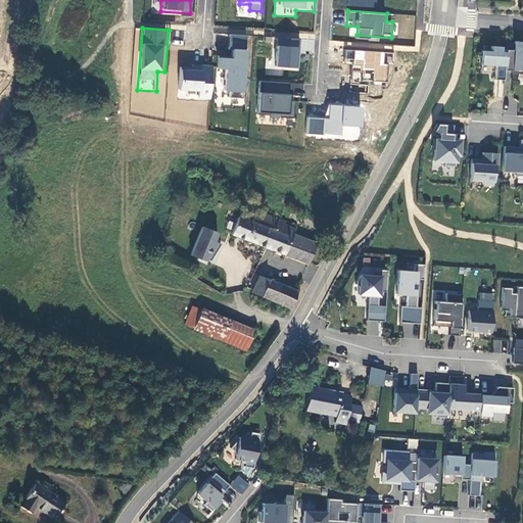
[(226,91),(246,93),(250,35),(231,34),(229,57),(219,56),(218,68),(227,69),(226,91)]
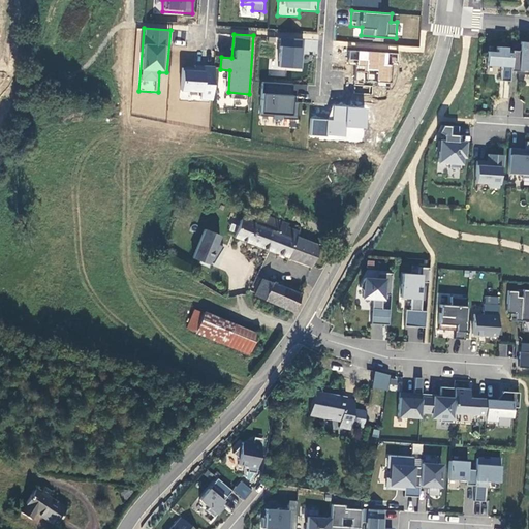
[(304,39),(280,38),(278,67),(302,69),(304,39)]
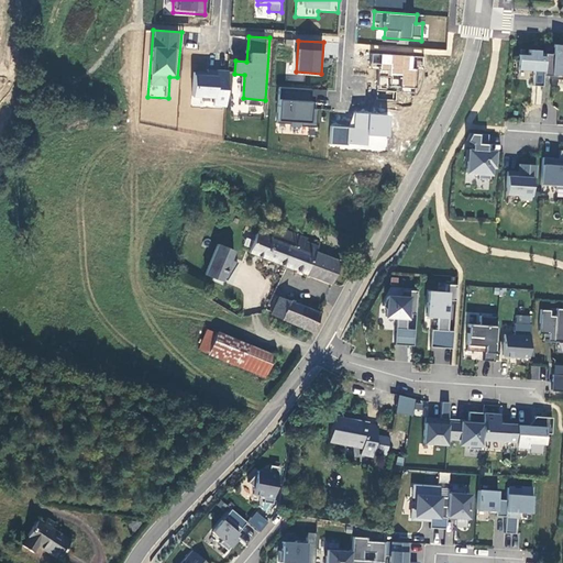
[(558,75),(562,75),(562,44),(554,44),(553,54),(544,54),(544,56),(543,76),(552,76),(552,74),(558,75)]
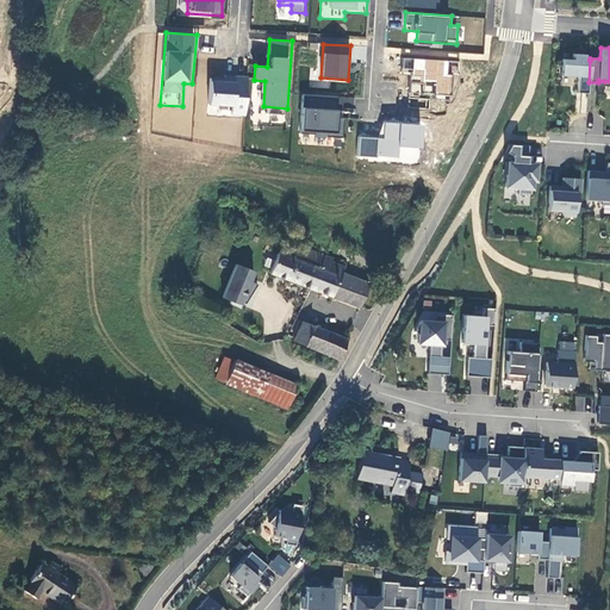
[(589,82),(590,61),(584,61),(585,55),(573,54),(572,60),(561,60),(560,75),(578,76),(577,93),(587,94),(589,82)]
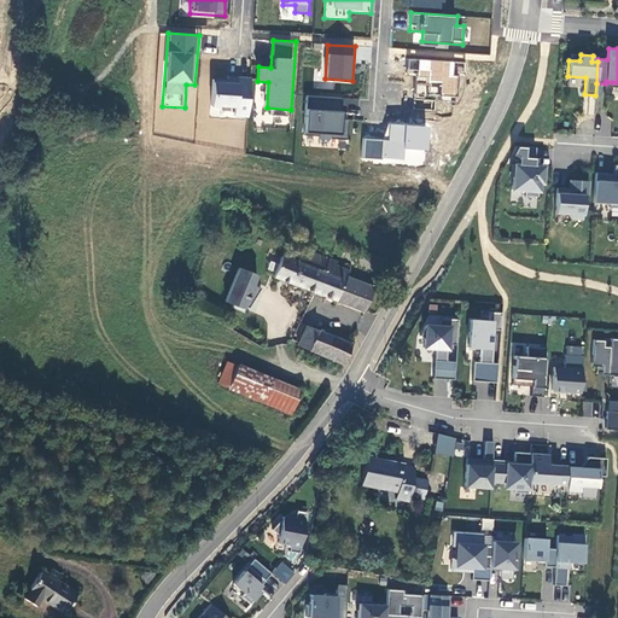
[(407,74),(415,74),(414,98),(458,99),(459,73),(464,74),(464,62),(407,58),(407,74)]
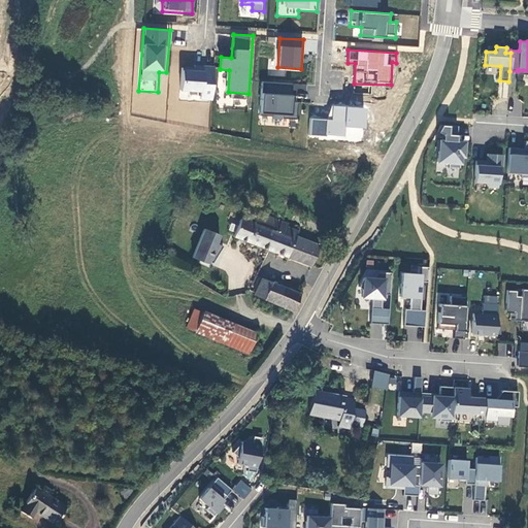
[(193,68),(180,67),(178,98),(215,101),(218,67),(194,65),(193,68)]
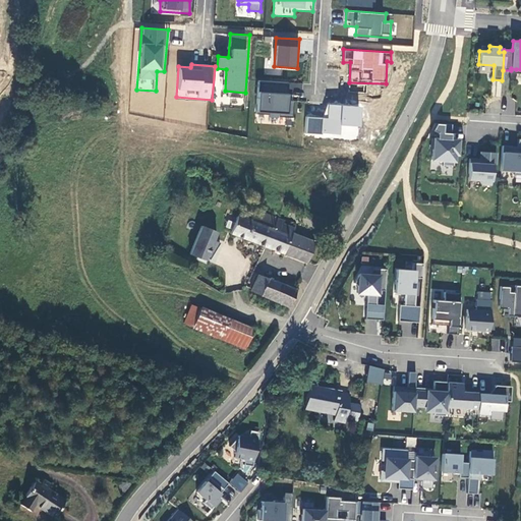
[(300,94),(301,83),(258,80),(255,115),(286,117),(285,124),(292,124),(294,94),(300,94)]
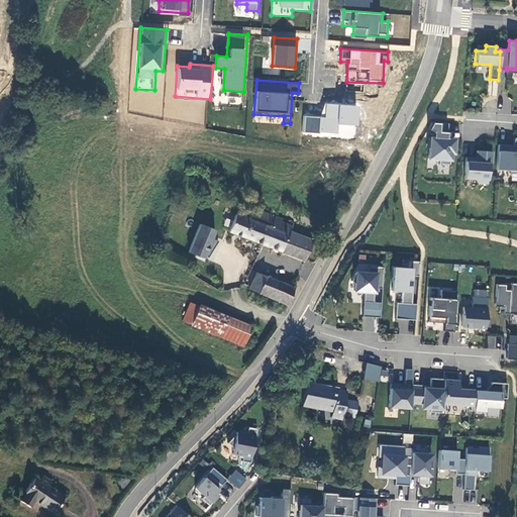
[(323,103),(322,117),(303,115),(302,133),(357,138),(359,105),(323,103)]
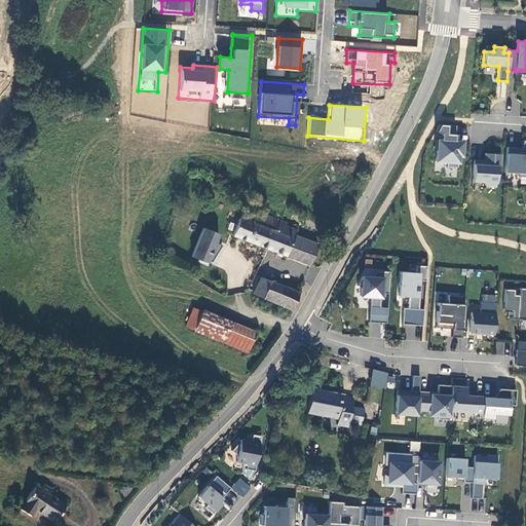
[(455,125),(439,124),(435,132),(440,134),(440,140),(435,140),(434,150),(436,150),(435,161),(446,162),(446,166),(457,167),(458,156),(460,156),(461,142),(454,141),(448,141),(448,135),(454,135),(455,125)]
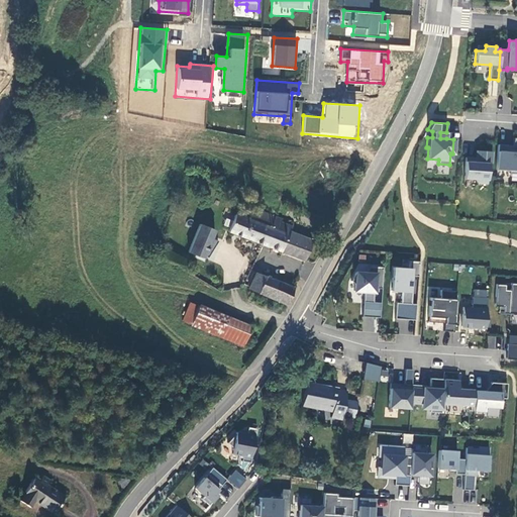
[(498,144),(496,170),(510,171),(509,173),(516,173),(516,137),(513,137),(513,145),(498,144)]
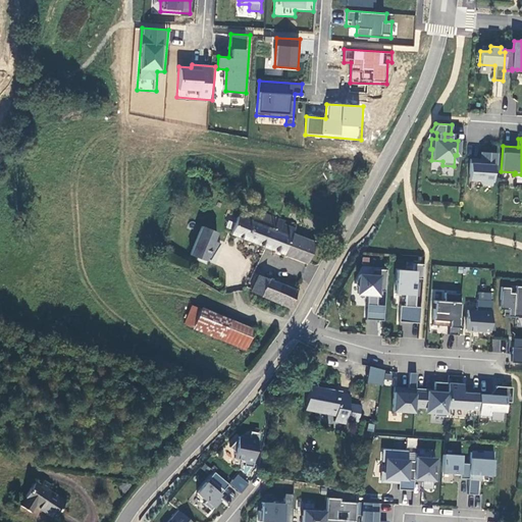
[(480,159),(470,159),(468,179),(482,180),(481,185),(491,186),(493,165),(497,165),(497,153),(480,152),(480,159)]
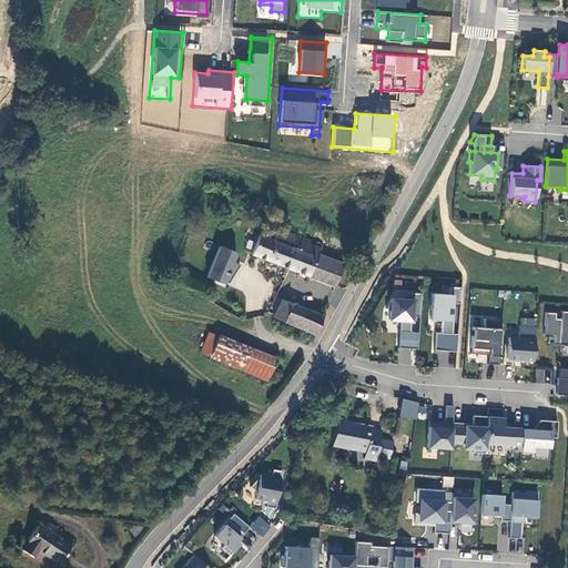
[(295,249),(297,250),(301,241),(302,237),(277,229),(273,241),(259,235),(251,254),(288,269),(295,249)]
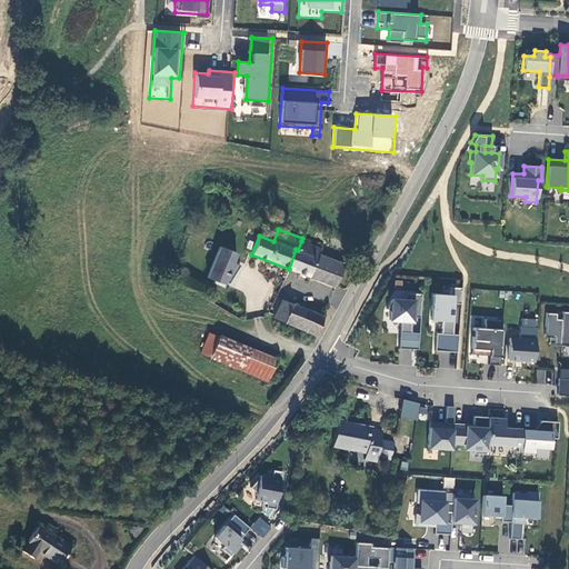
[(298,250),(296,249),(289,269),(335,287),(343,265),(319,256),(321,249),(309,245),(301,241),(298,250)]
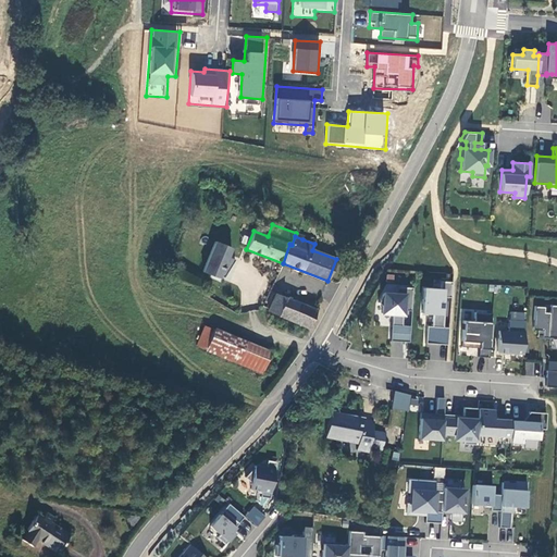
[(231,248),(214,242),(202,272),(215,277),(219,279),(231,248)]
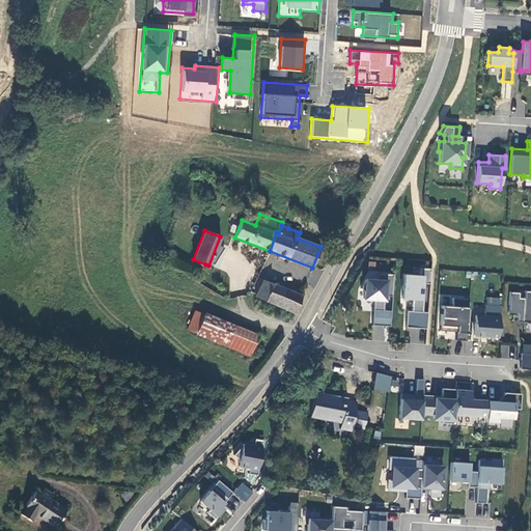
[(203,271),(205,264),(193,259),(191,266),(203,271)]
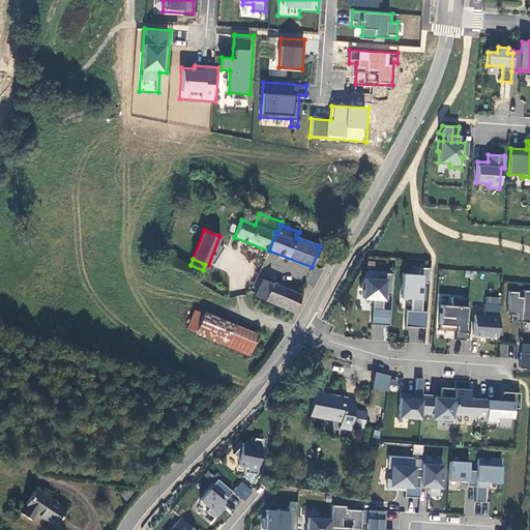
[(429,283),(430,268),(418,267),(418,275),(403,274),(401,298),(411,298),(411,311),(406,311),(405,327),(421,328),(422,312),(421,312),(422,295),(420,295),(420,287),(423,287),(423,283),(429,283)]
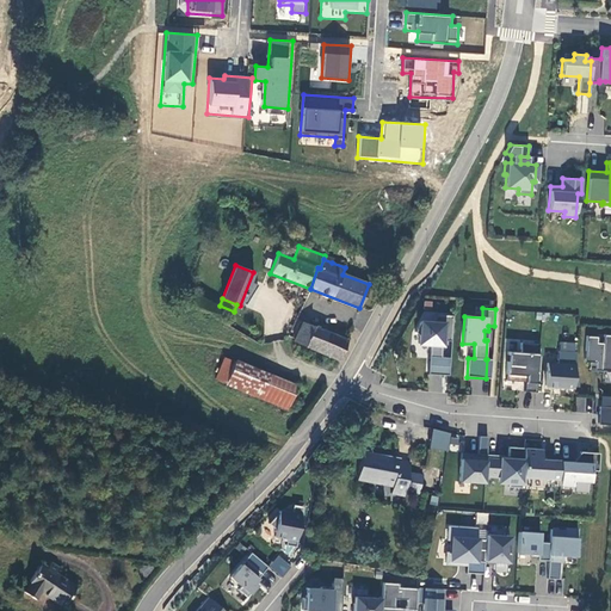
[(202,326),(211,315),(205,310),(196,321),(202,326)]
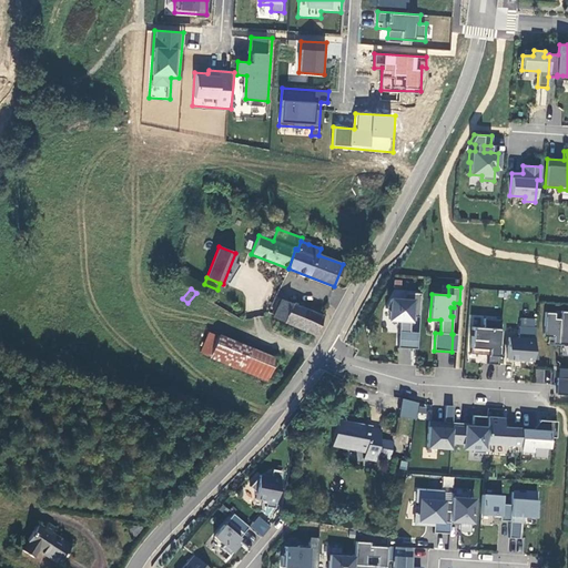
[(398,347),(413,348),(414,332),(409,332),(411,316),(412,312),(419,313),(421,293),(404,292),(403,300),(391,298),(385,308),(389,311),(388,320),(399,321),(398,347)]
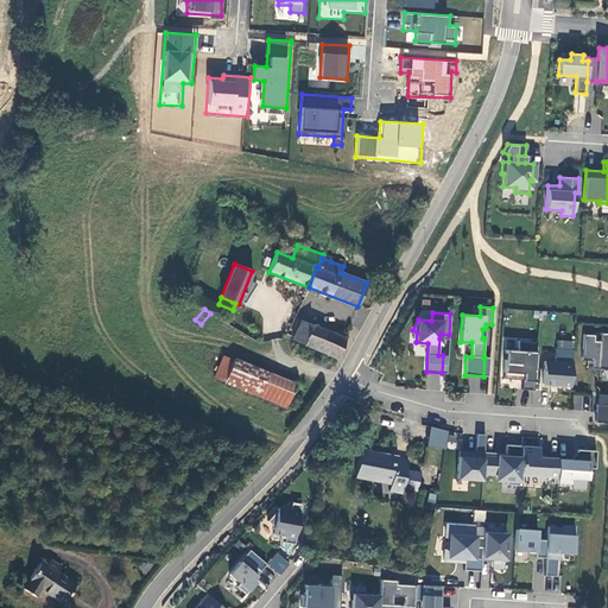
[(344,339),(301,321),(292,340),(336,360),(344,339)]
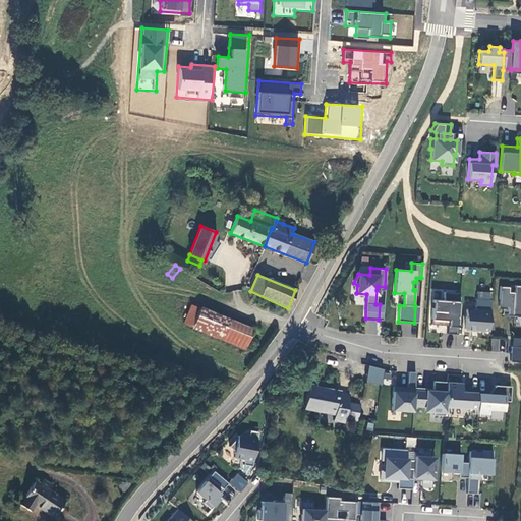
[(515,315),(520,315),(520,285),(514,285),(514,292),(509,292),(509,287),(500,286),(499,308),(504,308),(507,309),(507,315),(515,315)]
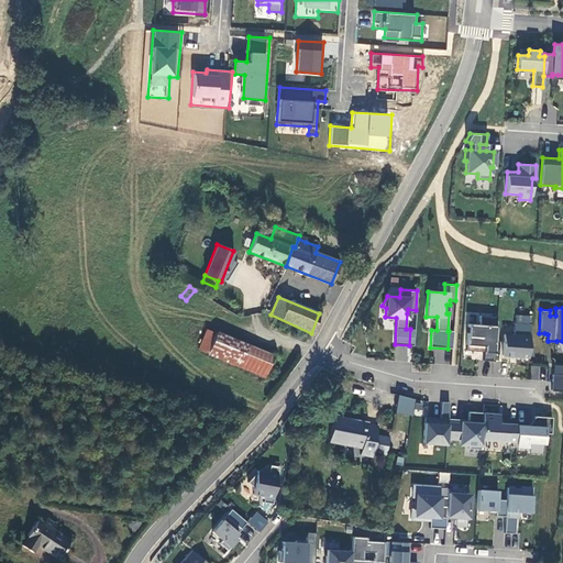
[(494,361),(497,317),(479,316),(478,324),(467,324),(465,351),(484,352),(483,361),(494,361)]
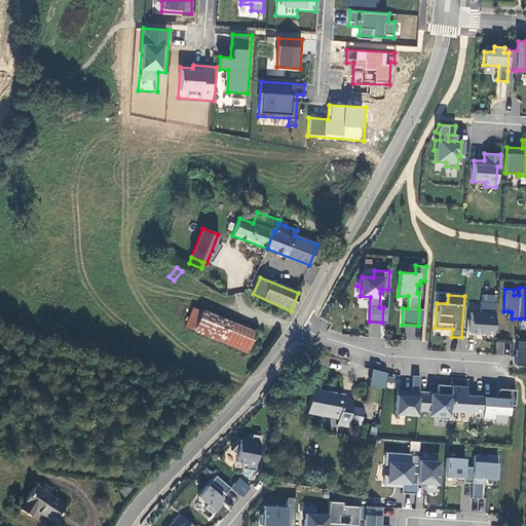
[(493,335),(495,303),(480,302),(480,312),(471,312),(470,333),(493,335)]
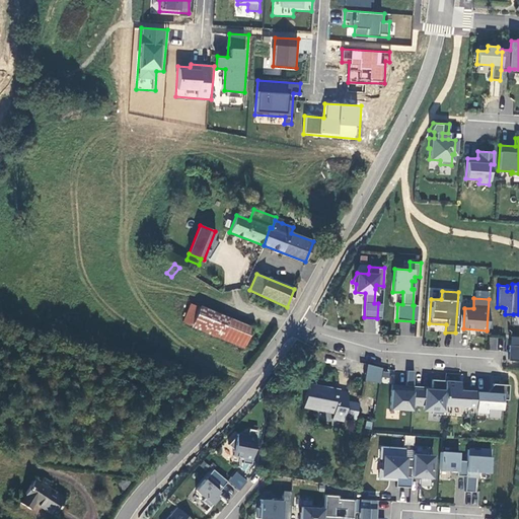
[(199,307),(190,303),(181,322),(243,348),(251,327),(200,306),(199,307)]
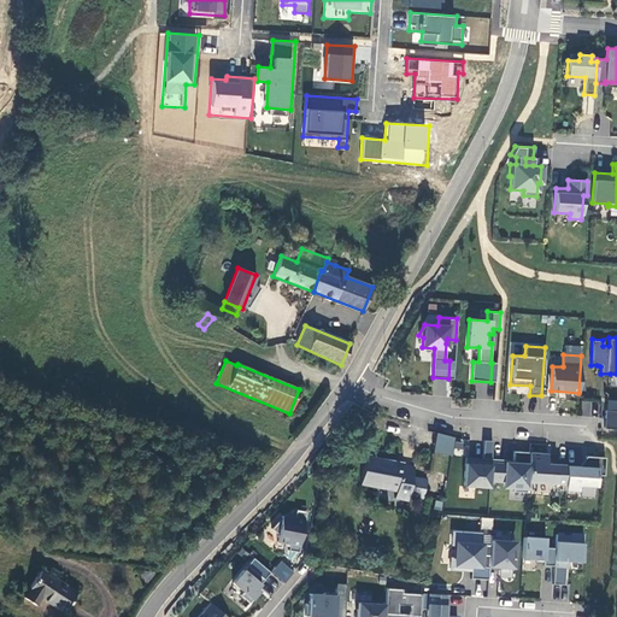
[(597,365),(595,375),(610,376),(610,374),(600,374),(600,366),(597,365)]
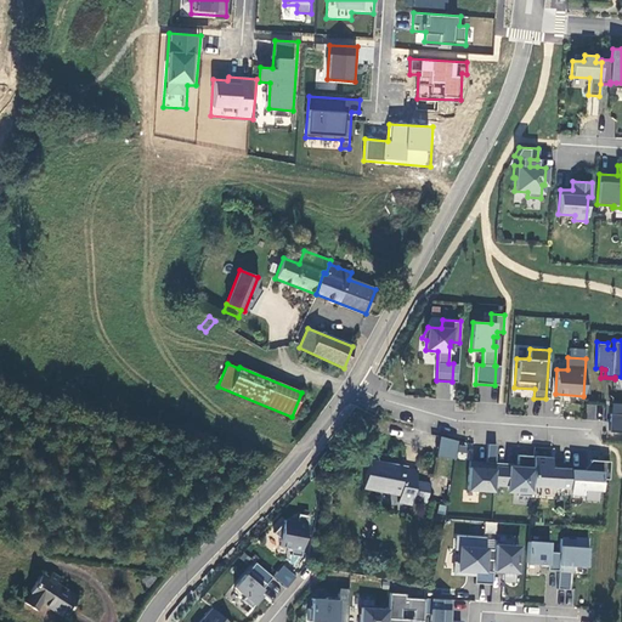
[(587,403),(586,418),(603,419),(604,405),(587,403)]
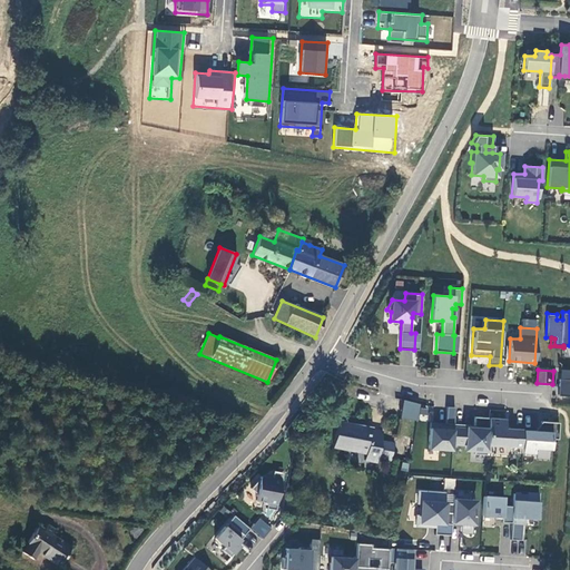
[(569,370),(560,370),(559,379),(569,380),(569,370)]
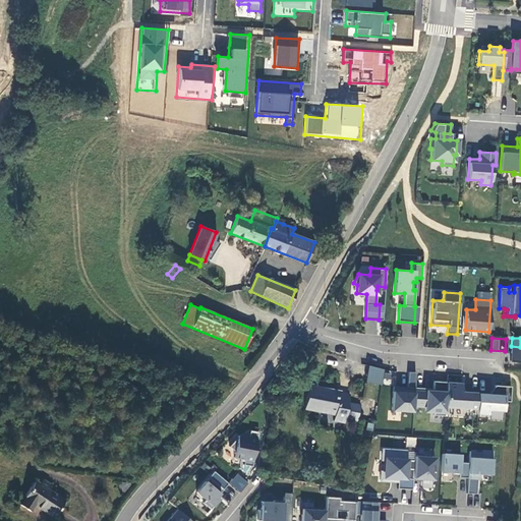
[(520,362),(520,347),(511,346),(510,361),(520,362)]
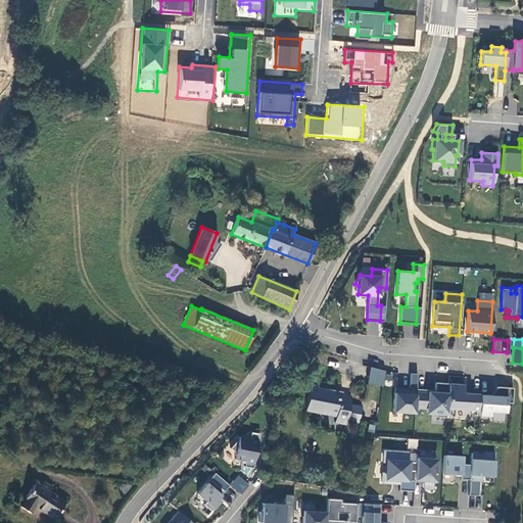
[(384,386),(386,369),(370,368),(369,384),(384,386)]
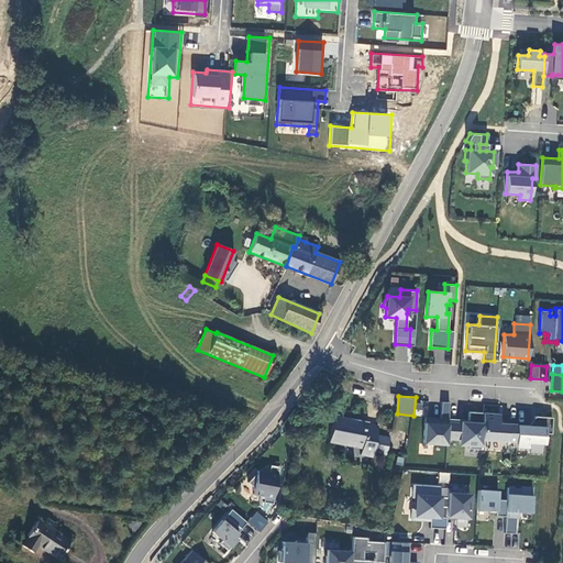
[(481,450),(481,440),(483,412),(468,411),(467,420),(467,422),(461,422),(461,420),(448,419),(446,439),(460,440),(459,444),(468,444),(467,449),(481,450)]
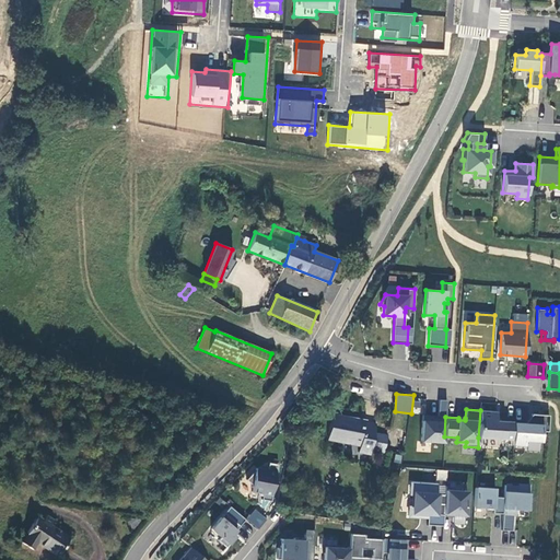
[(480,410),(478,438),(513,440),(514,422),(496,421),(497,411),(480,410)]
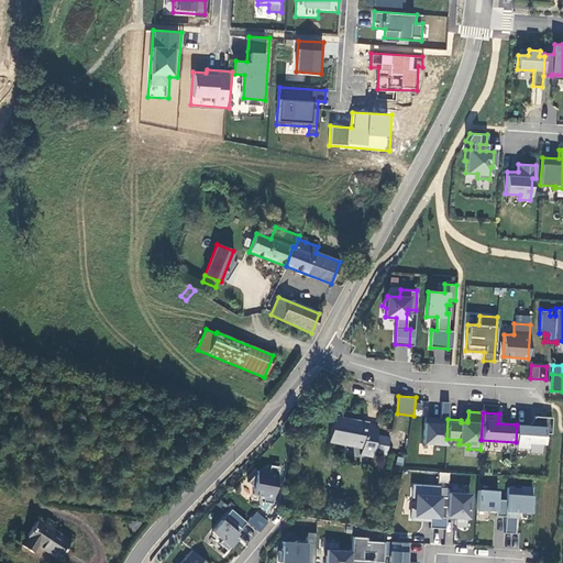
[(367,423),(334,417),(329,441),(348,445),(348,443),(362,446),(361,454),(372,456),(372,452),(375,434),(377,427),(367,424),(367,423)]
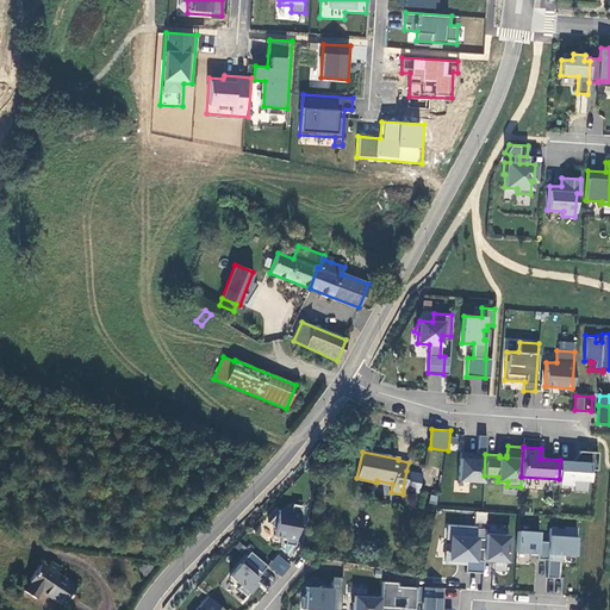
[(484,483),(485,454),(460,452),(458,480),(484,483)]
